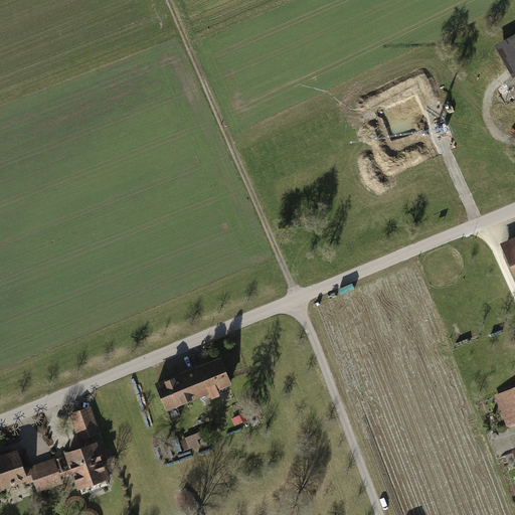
[(514,35),(495,47),(514,82),(514,35)]
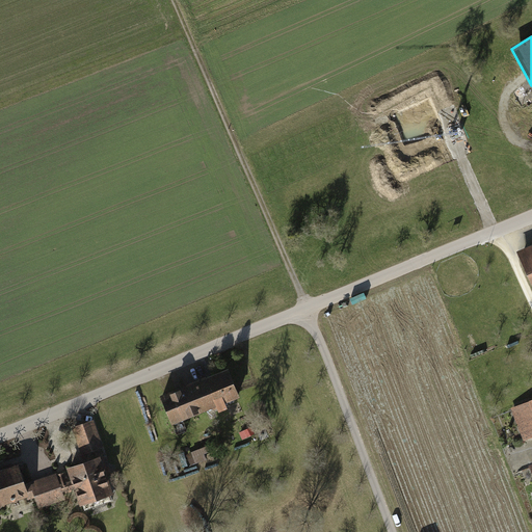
[(228,371),(159,398),(169,426),(239,400),(228,371)]
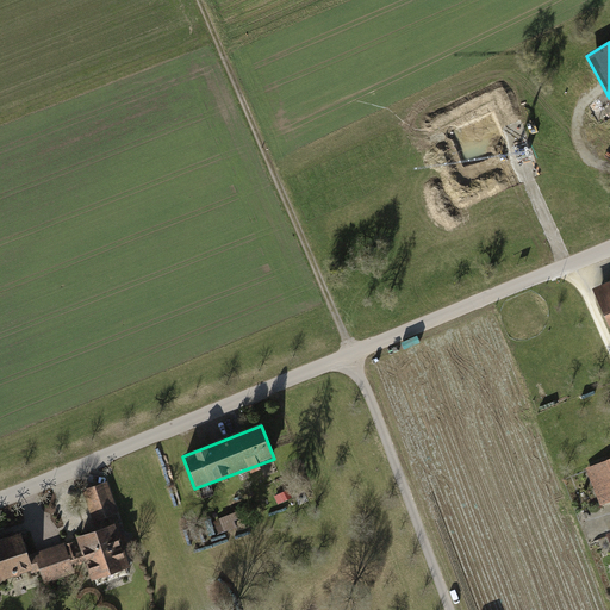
[(609,460),(585,471),(599,506),(609,502),(609,460)]
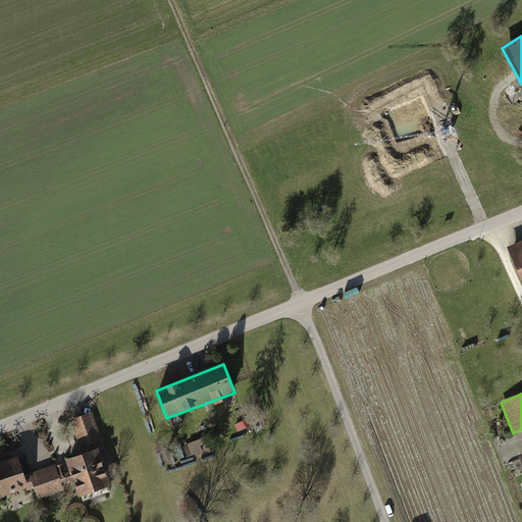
[(17,459),(0,465),(0,498),(34,487),(38,502),(74,489),(79,501),(113,488),(97,442),(101,441),(92,413),(70,420),(82,455),(65,460),(66,464),(24,478),(17,459)]
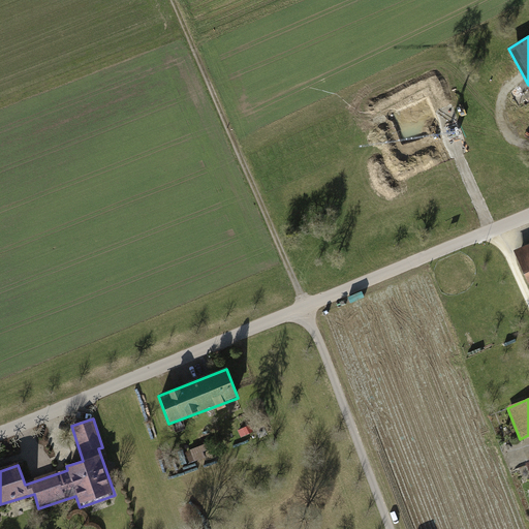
[(208,444),(190,452),(193,461),(212,455),(208,444)]
